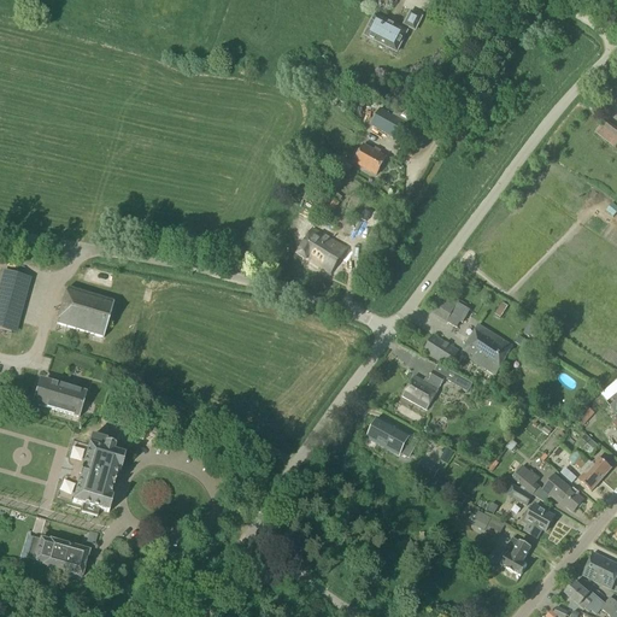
[(404,25),(415,31),(423,13),(412,9),(404,25)]
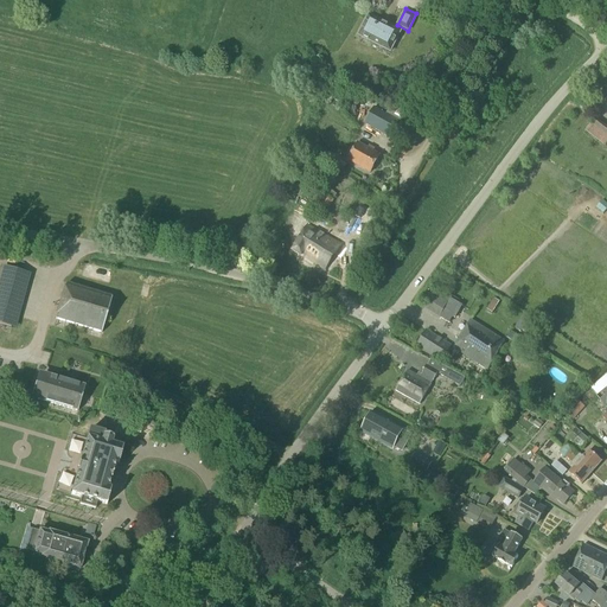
[(358,36),(390,52),(400,32),(369,16),(358,36)]
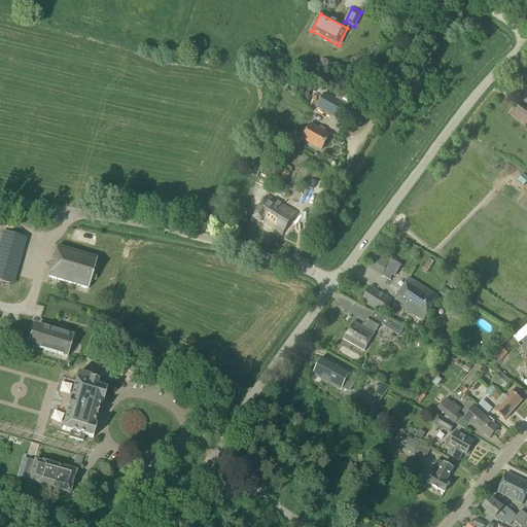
[(316,108),(339,120),(342,114),(354,120),(364,102),(322,91),(320,94),(323,95),(316,108)]
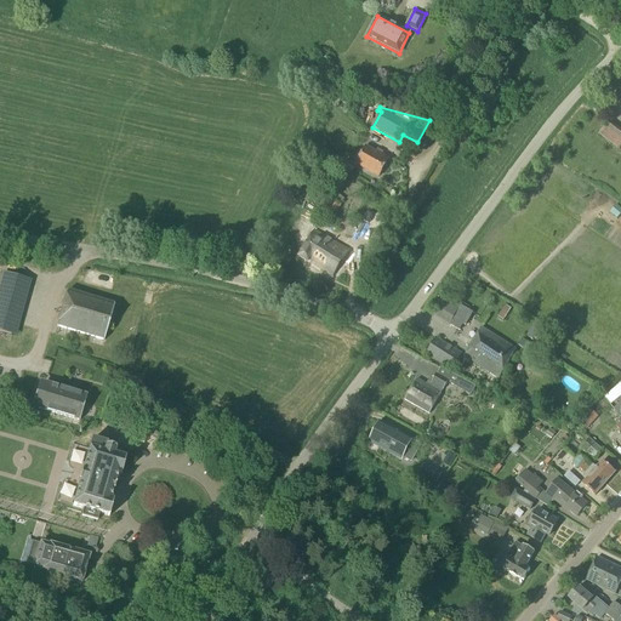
[(598,135),(616,151),(620,144),(620,136),(608,125),(598,135)]
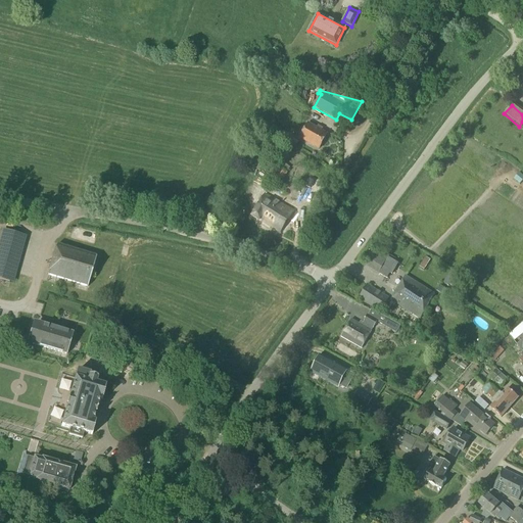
[(299,139),(319,149),(327,134),(308,124),(299,139)]
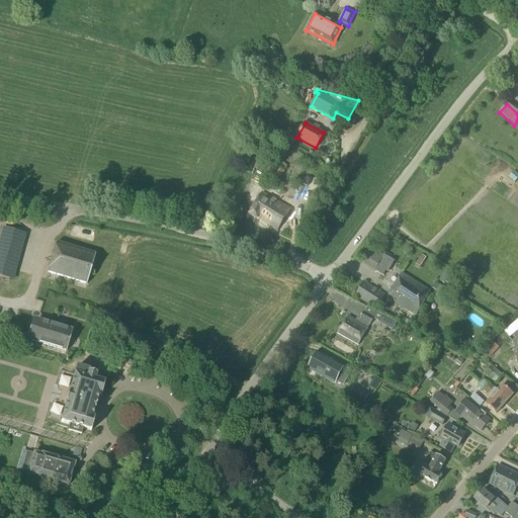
[(284,171),(276,167),(271,176),(279,181),(284,171)]
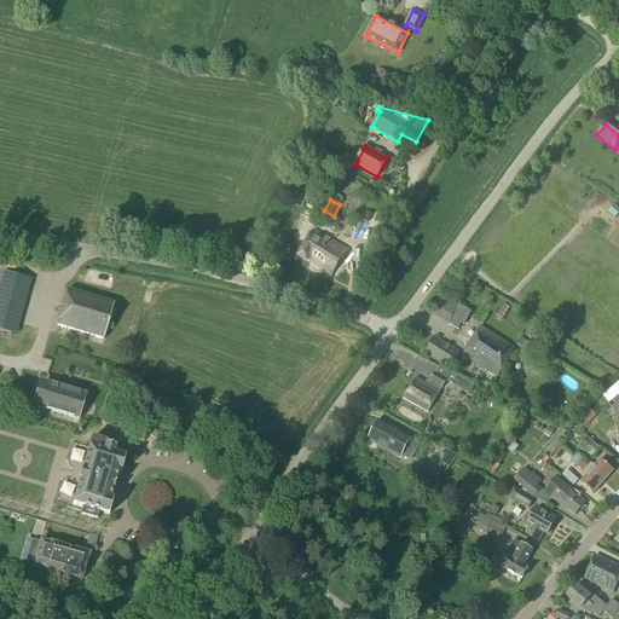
[(298,256),(331,276),(347,249),(312,230),(298,256)]
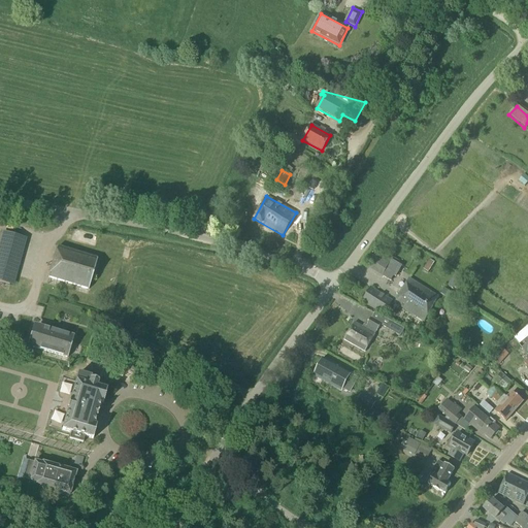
[(27,241),(2,235),(0,241),(0,267),(18,272),(27,241)]
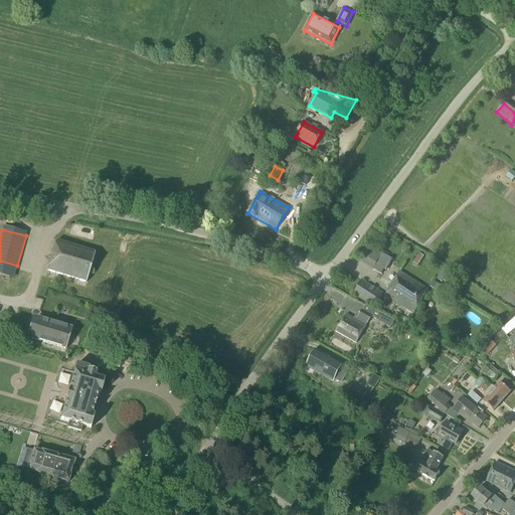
[(46,271),(86,283),(95,253),(55,241),(46,271)]
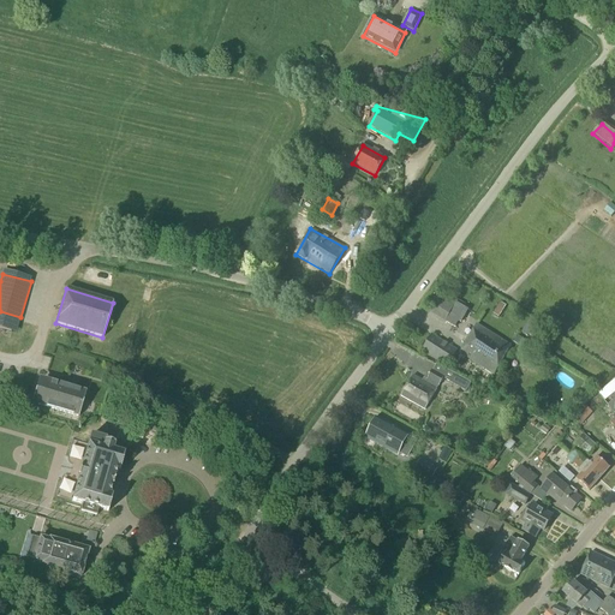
[(431,316),(445,323),(446,322),(454,327),(459,321),(460,322),(467,311),(457,304),(453,310),(448,306),(451,303),(441,298),(431,316)]
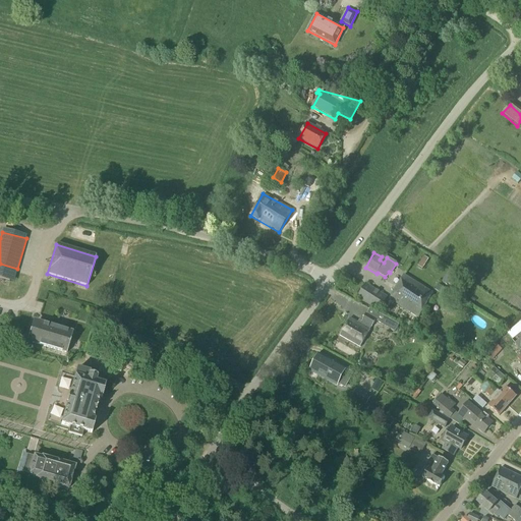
[(417,267),(422,270),(428,259),(424,256),(417,267)]
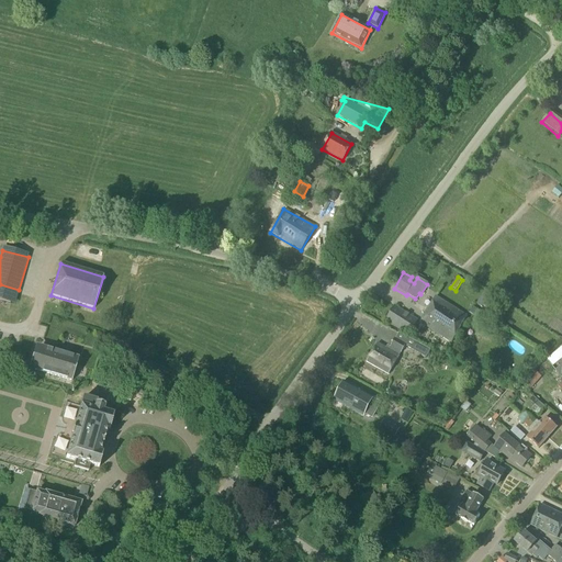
[(0,300),(14,305),(19,290),(0,284),(0,300)]
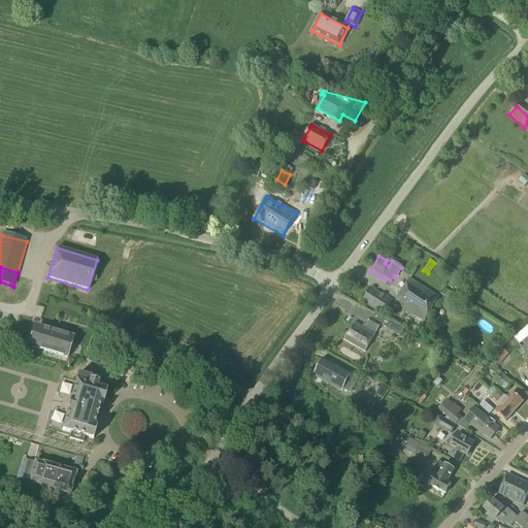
[(460,279),(454,276),(448,286),(453,290),(460,279)]
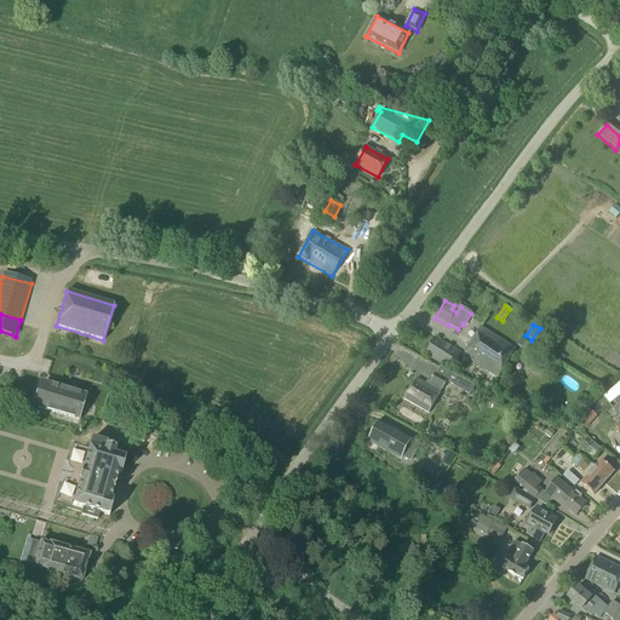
[(498,378),(506,363),(515,349),(481,328),(471,343),(464,355),(476,362),(475,363),(498,378)]
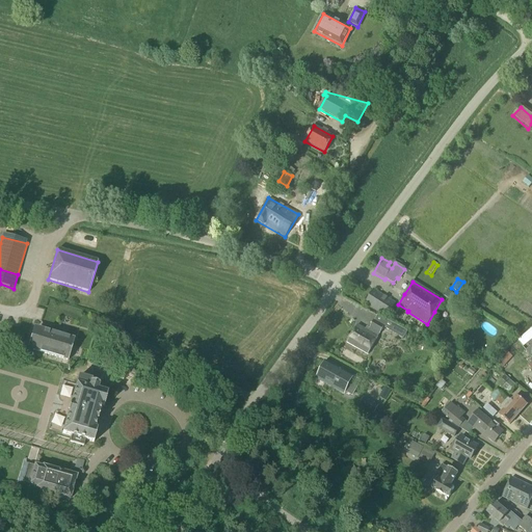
[(365,303),(387,318),(395,303),(373,290),(365,303)]
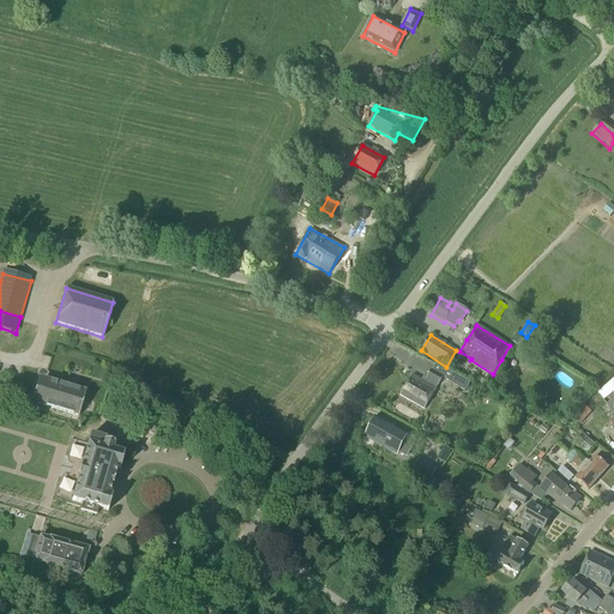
[(513,342),(528,351),(533,345),(517,336),(513,342)]
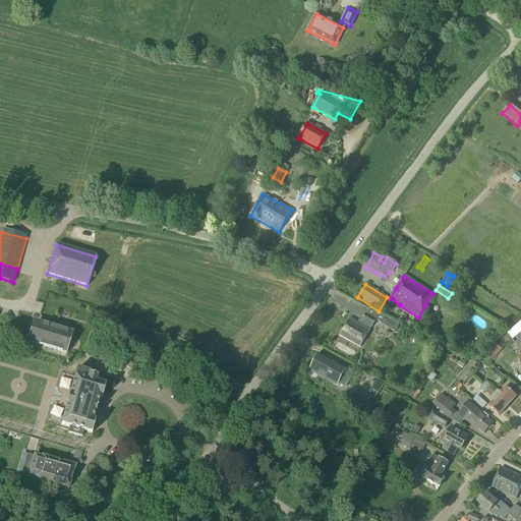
[(340,336),(360,347),(369,330),(350,319),(340,336)]
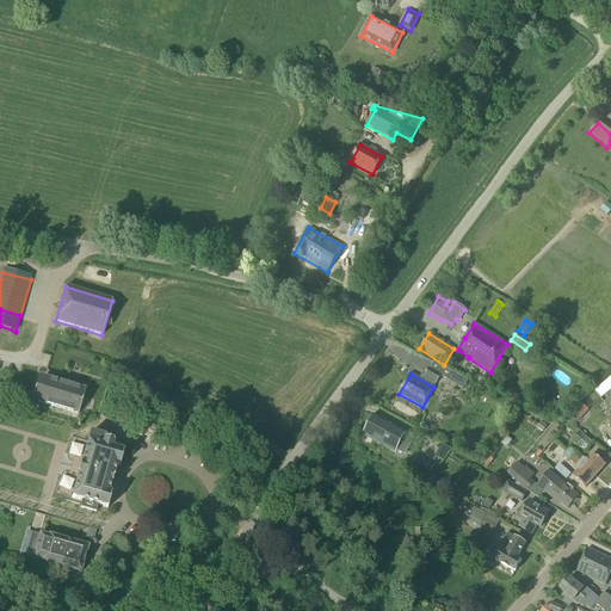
[(37,402),(57,408),(65,384),(43,378),(37,402)]
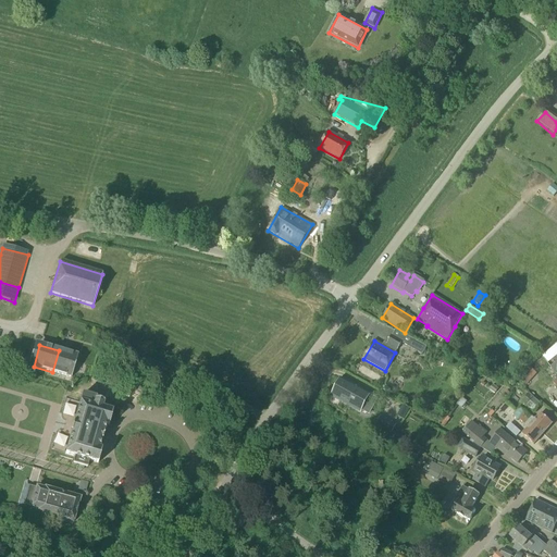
[(59,350),(52,372),(72,379),(73,375),(78,356),(59,350)]
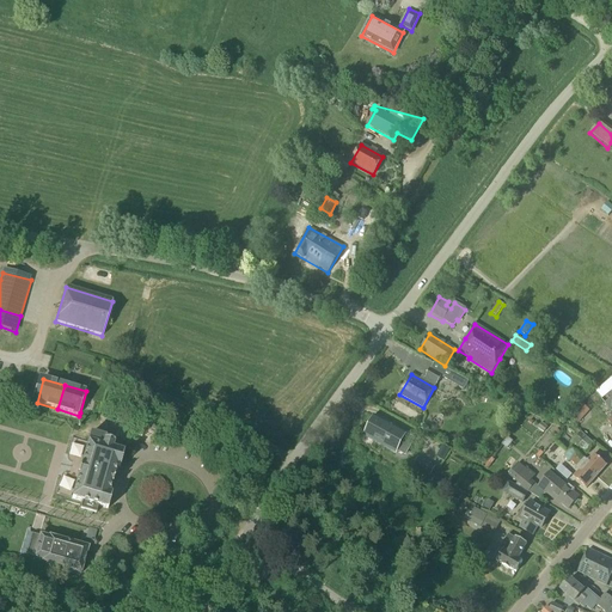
[(577,423),(588,410),(581,404),(570,416),(577,423)]
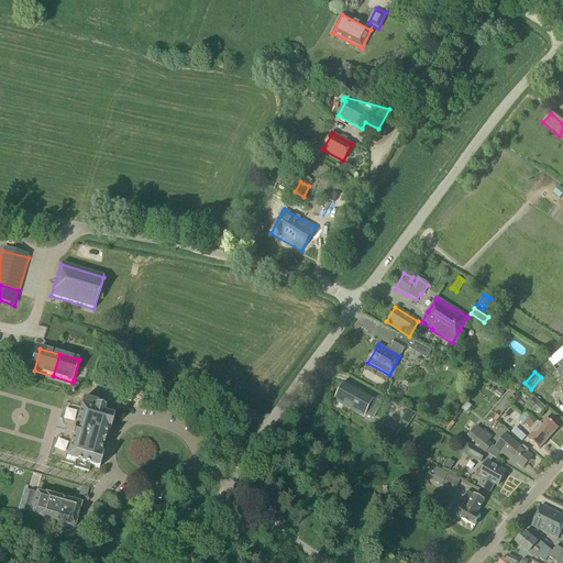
[(344,381),(335,397),(364,414),(373,397),(344,381)]
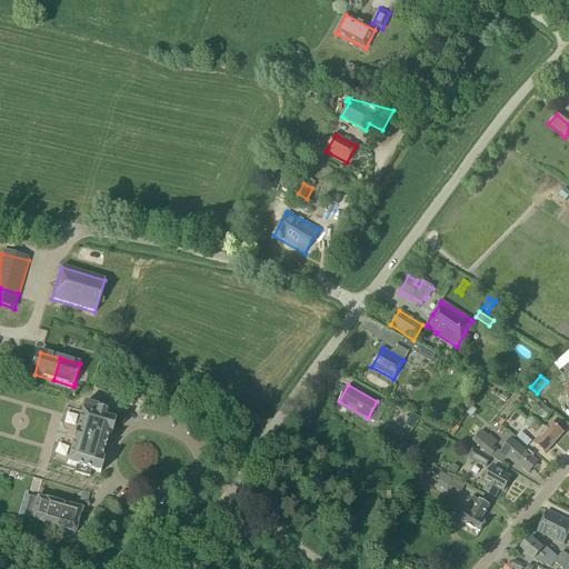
[(85,402),(67,465),(76,468),(73,475),(88,479),(90,471),(99,475),(103,461),(100,460),(108,435),(111,436),(118,412),(101,407),(102,402),(97,400),(98,398),(88,395),(85,402)]
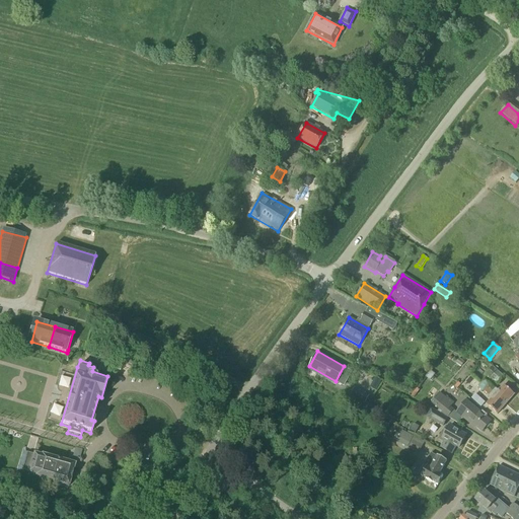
[(486,374),(497,384),(503,377),(492,368),(486,374)]
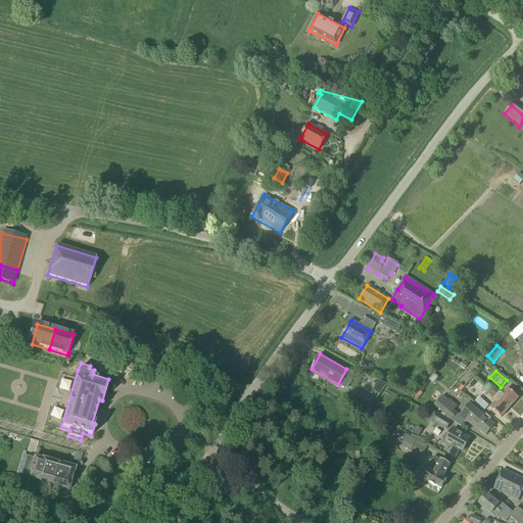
[(489,391),(485,386),(485,387),(481,391),(485,395),(487,394),(489,391)]
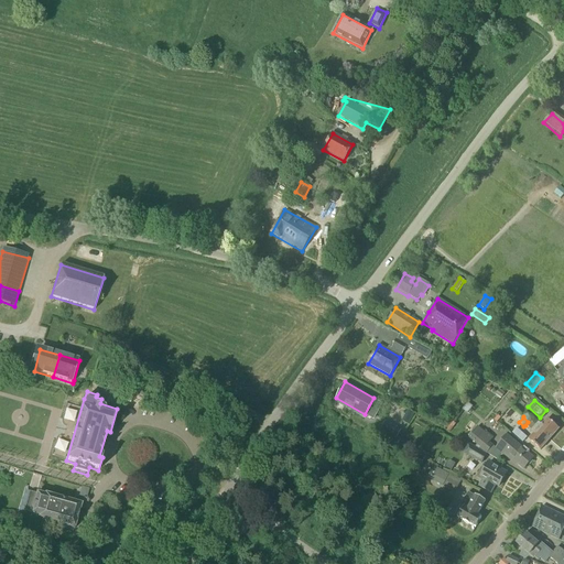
[(538,430),(550,440),(559,430),(546,420),(538,430)]
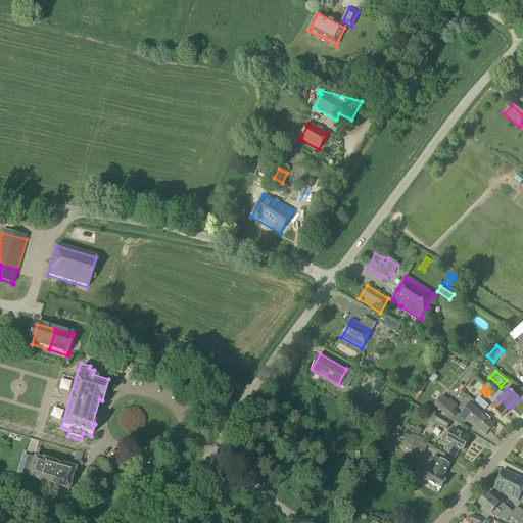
[(422,393),(419,391),(414,398),(416,400),(422,393)]
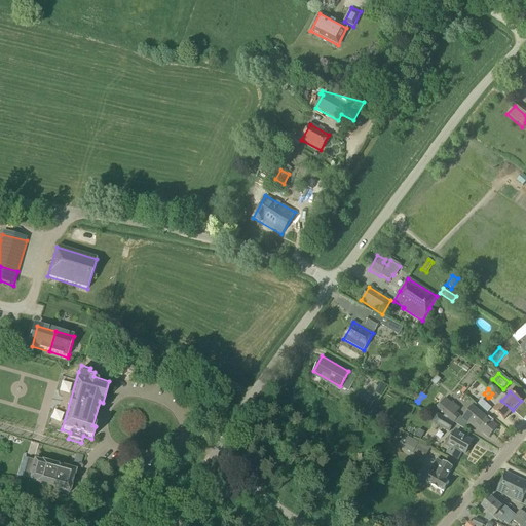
[(363,399),(360,405),(368,410),(371,404),(363,399)]
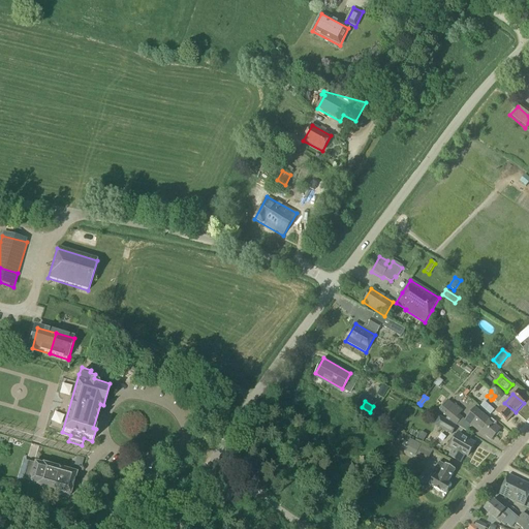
[(440,411),(456,425),(461,418),(458,415),(461,411),(456,407),(455,408),(447,402),(440,411)]
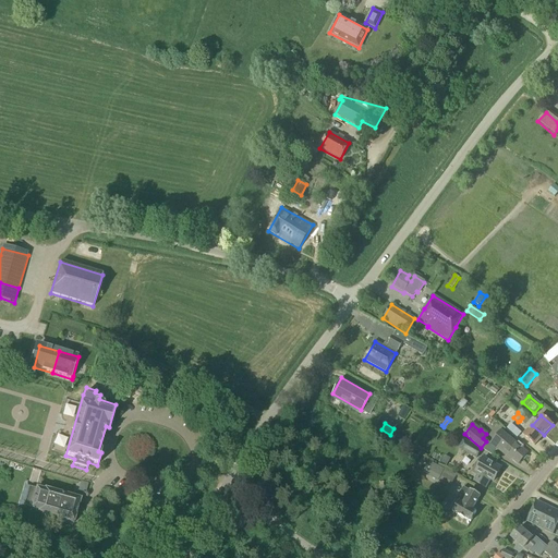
[(544,435),(532,425),(523,435),(535,445),(544,435)]
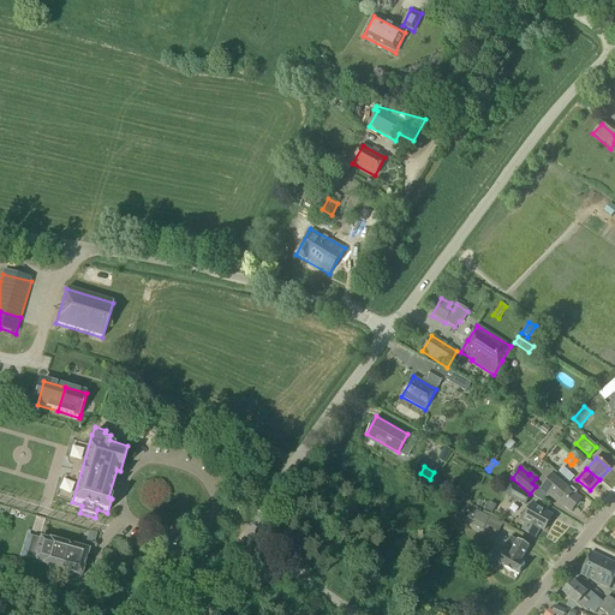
[(541,489),(548,496),(549,496),(559,503),(560,502),(571,512),(580,500),(553,476),(541,489)]
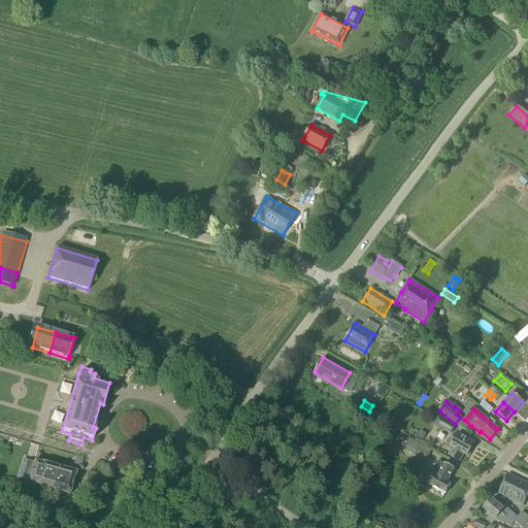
[(442,419),(438,426),(451,433),(455,426),(442,419)]
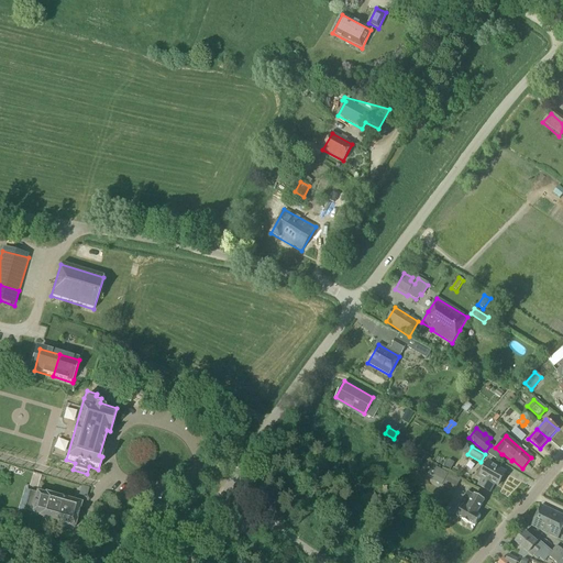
[(477,485),(489,493),(495,484),(498,486),(505,473),(487,463),(479,475),(483,477),(477,485)]
